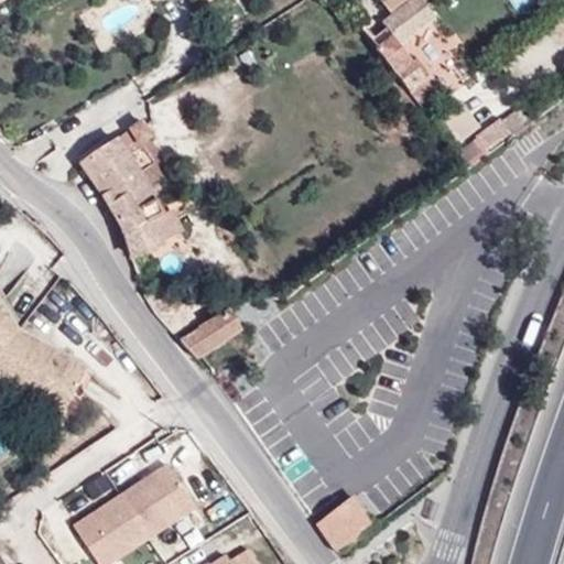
[(436,23),(420,0),(413,0),(381,23),(387,28),(393,35),(379,46),(376,49),(407,89),(424,77),(402,47),(436,23)]
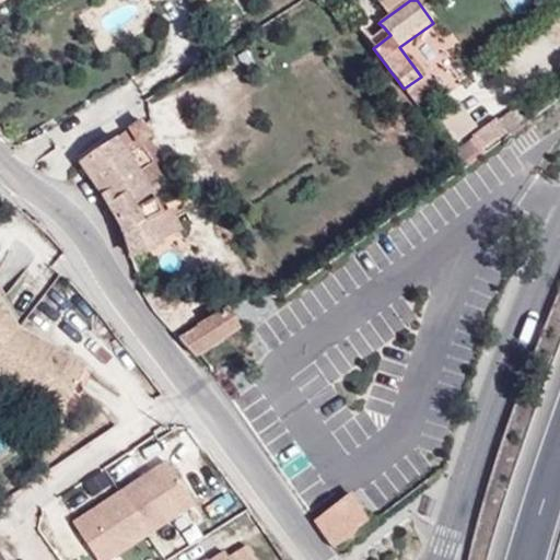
[(376,46),(391,35),(384,27),(370,38),(376,46)]
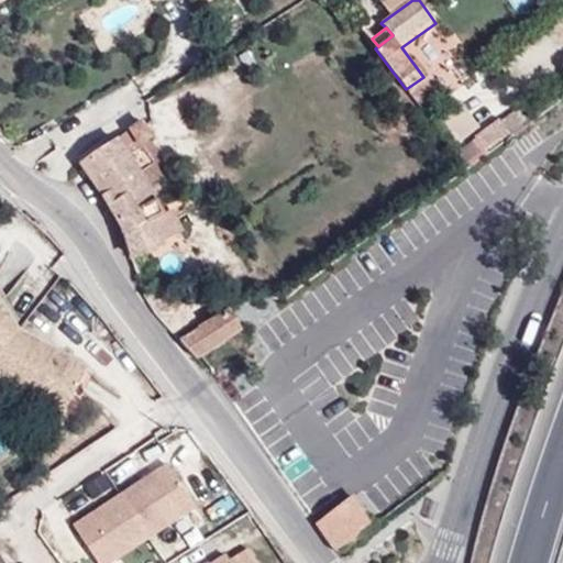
[(478,143),(459,158),(467,169),(517,133),(506,118),(475,139),(478,143)]
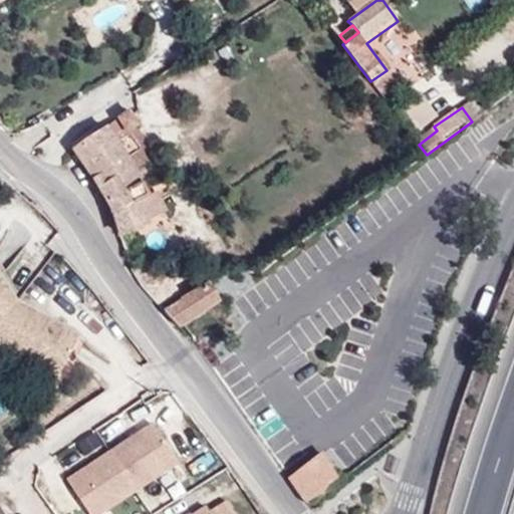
[(141,126),(130,109),(105,126),(135,171),(151,160),(133,132),(141,126)]
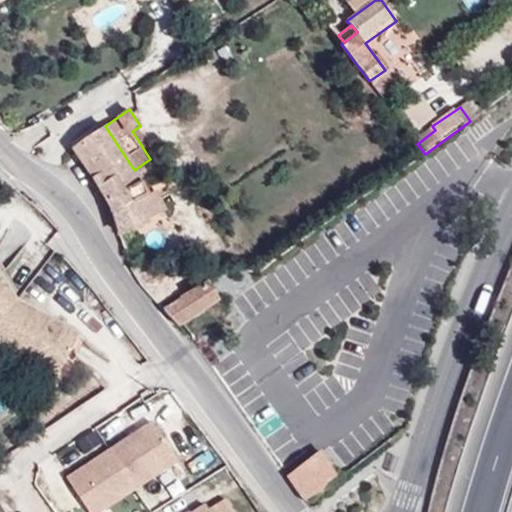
[(105,126),(89,137),(120,180),(134,170),(105,126)]
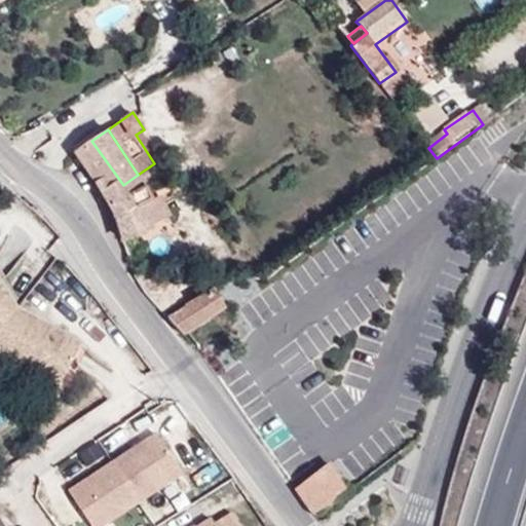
[(105,200),(120,234),(121,238),(147,227),(139,208),(146,204),(145,203),(152,200),(145,188),(130,197),(123,185),(91,141),(74,153),(105,200)]
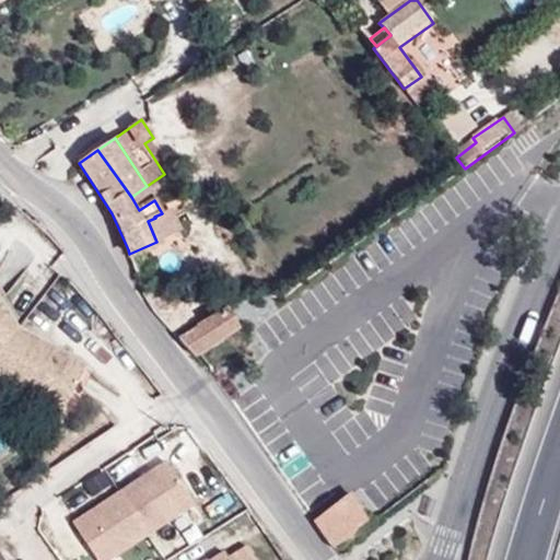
[(129,254),(132,261),(167,247),(155,218),(148,221),(156,242),(129,254)]
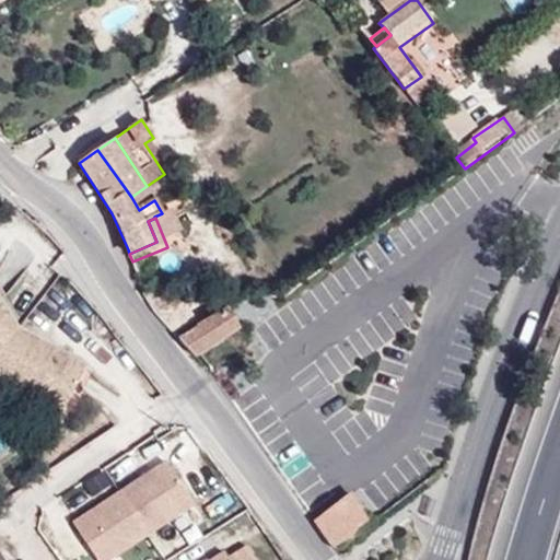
[(251,296),(259,292),(254,286),(246,291),(251,296)]
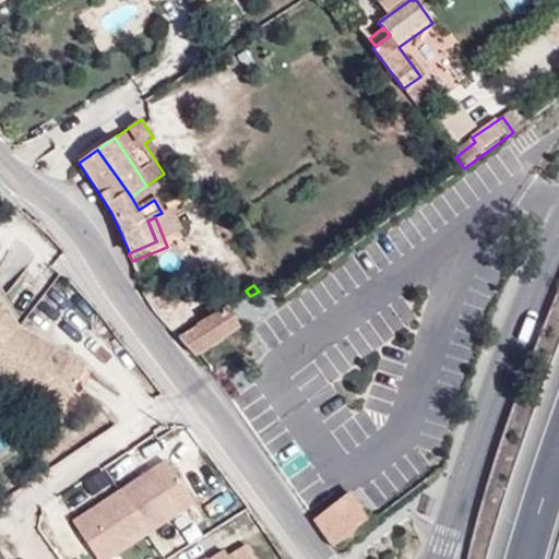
[(91,367),(21,330),(0,296),(0,378),(64,414),(91,367)]
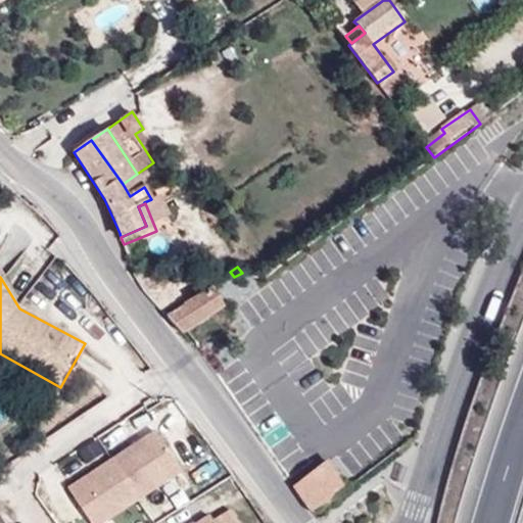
[(224,307),(214,290),(169,317),(184,335),(188,333),(224,307)]
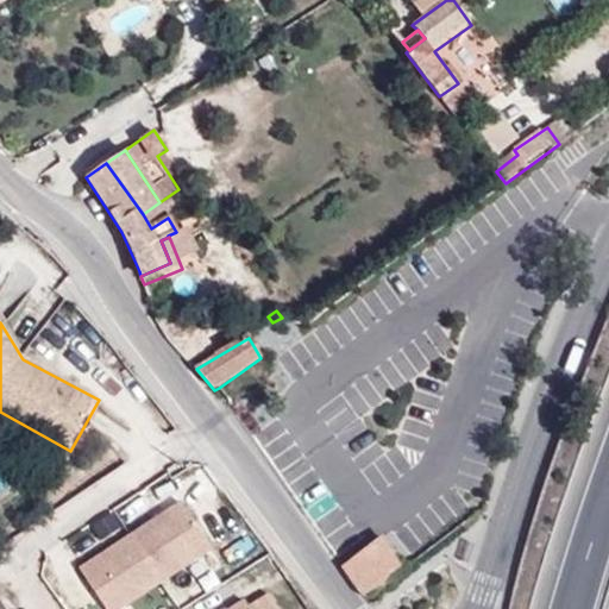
[(180,498),(76,567),(104,608),(121,608),(213,548),(180,498)]
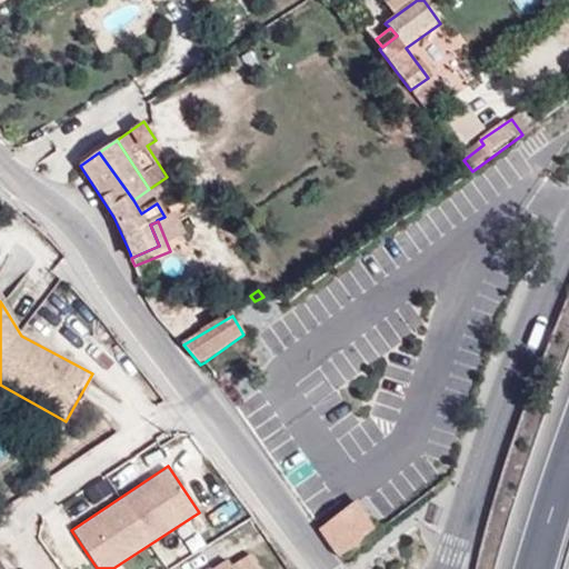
[(341,561),(378,532),(355,502),(320,529),(341,561)]
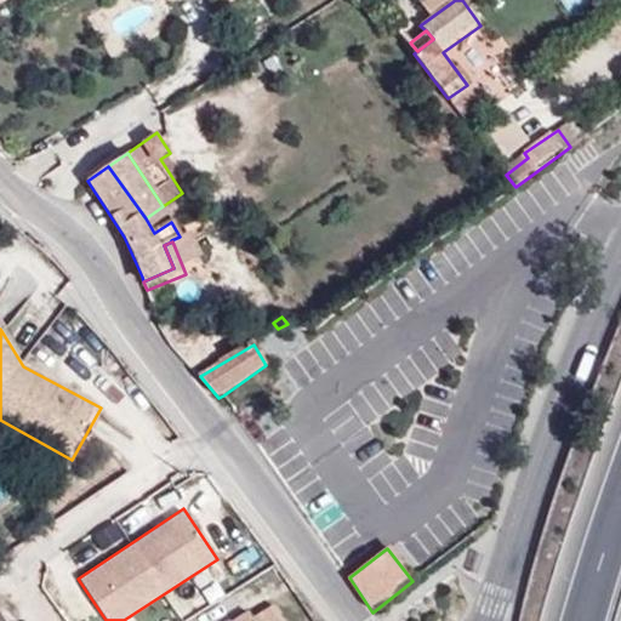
[(229,620),(288,620),(277,603),(252,617),(249,610),(229,620)]
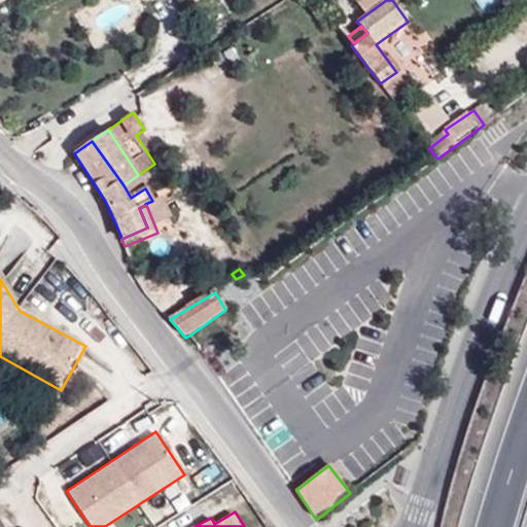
All buildings are outlined.
